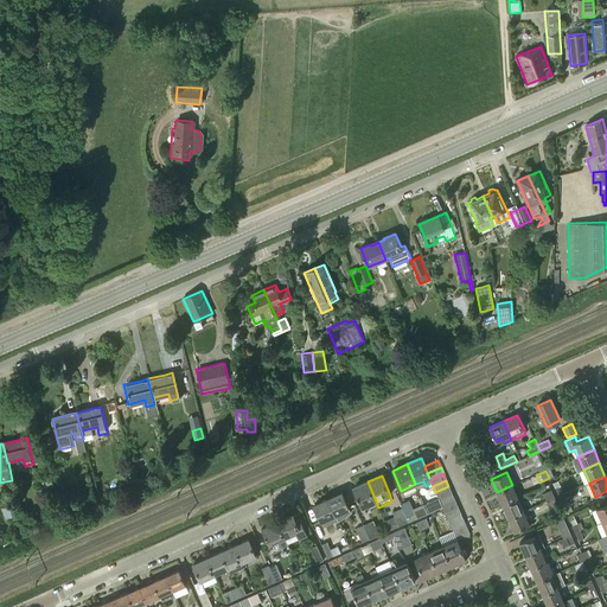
[(558,496),(563,493),(557,480),(553,483),(558,496)]
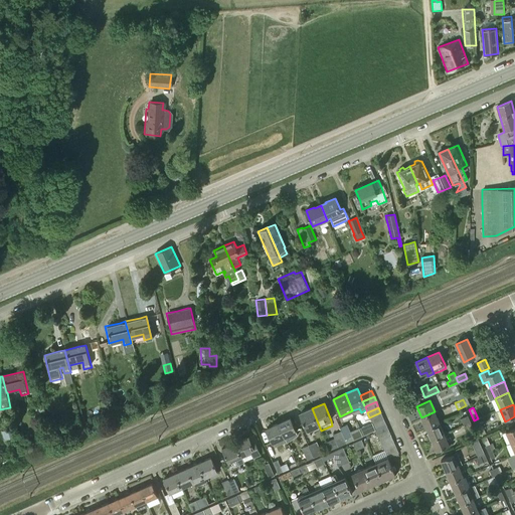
[(319,425),(312,408),(300,413),(308,431),(319,425)]
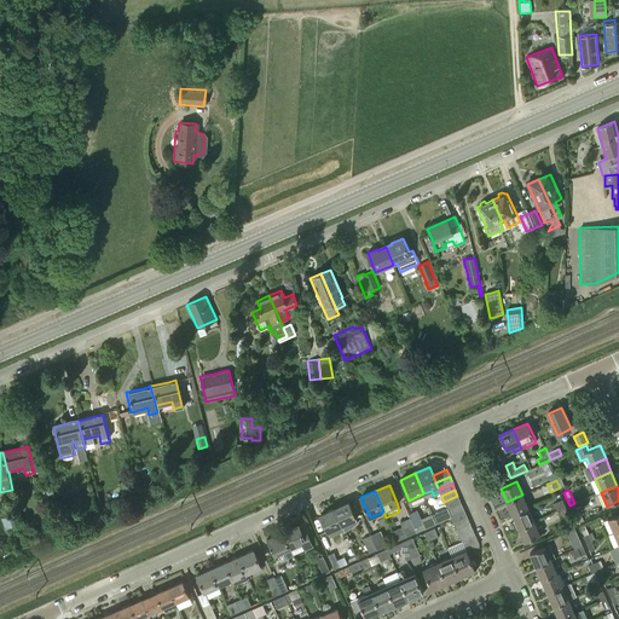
[(522,495),(507,502),(513,515),(528,508),(522,495)]
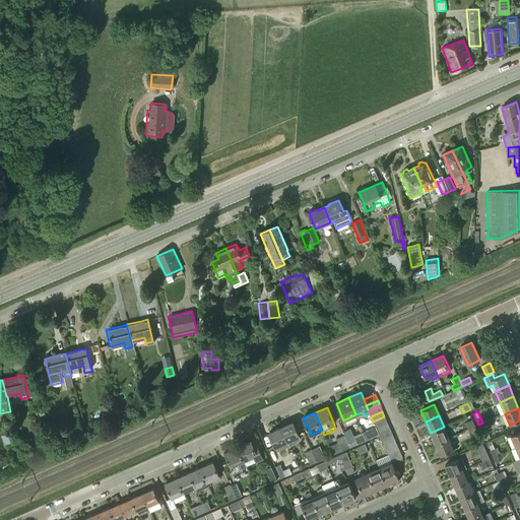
[(384,416),(373,421),(376,427),(387,421),(384,416)]
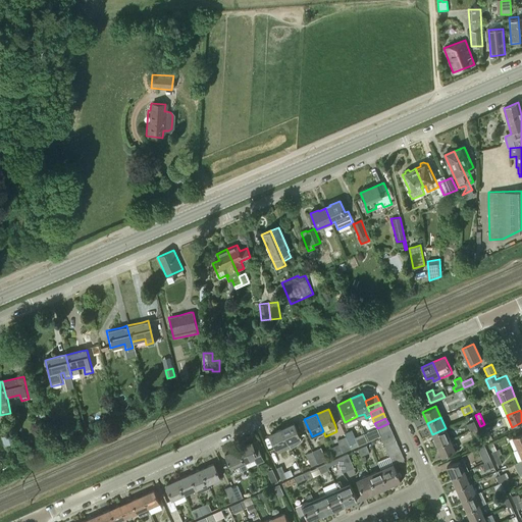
[(469,431),(473,430),(477,428),(474,421),(467,425),(469,431)]
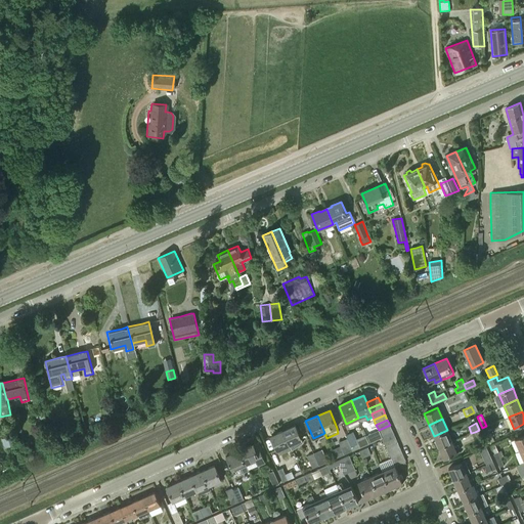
[(284,430),(290,444),(301,438),(295,425),(284,430)]
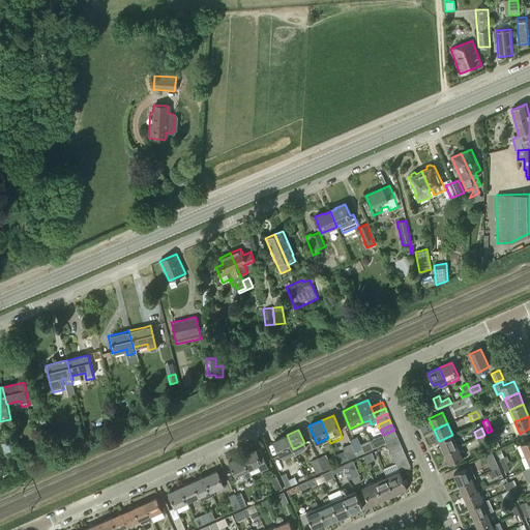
[(394,430),(383,435),(384,438),(385,441),(396,436),(394,430)]
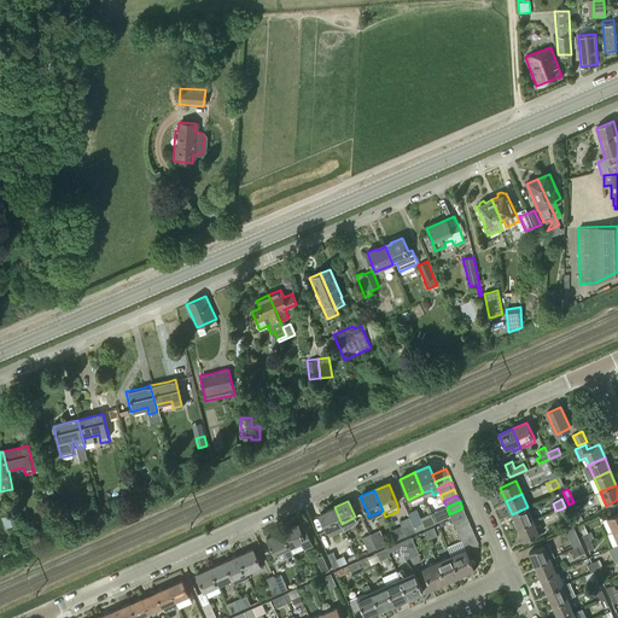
[(342,524),(334,507),(320,514),(327,530),(342,524)]
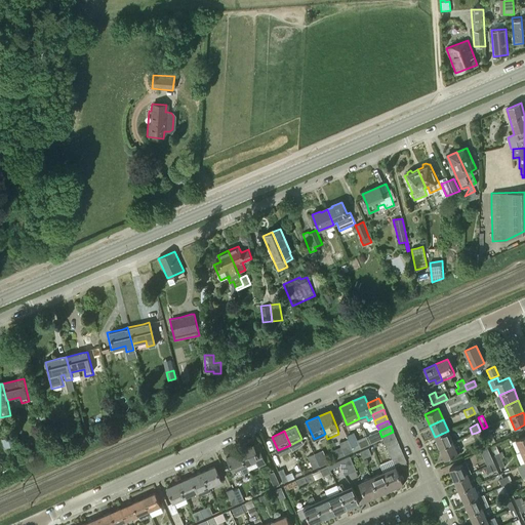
[(453,442),(448,431),(435,437),(440,448),(453,442)]
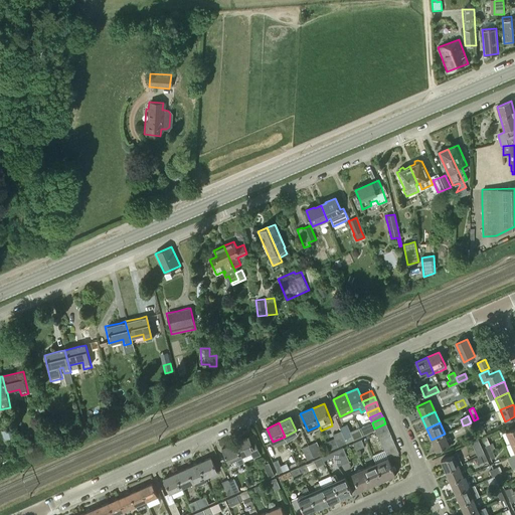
[(388,428),(385,423),(374,428),(375,430),(377,434),(388,428)]
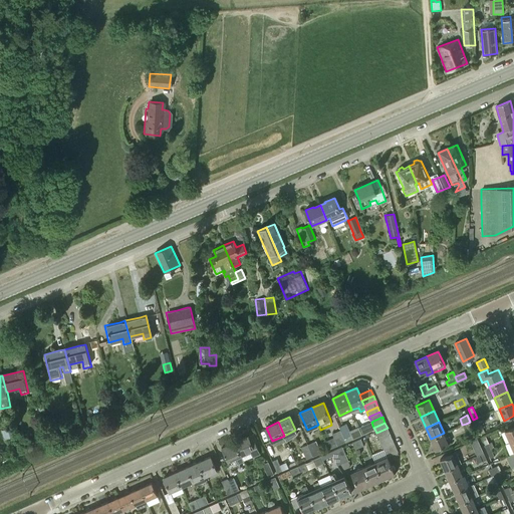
[(509,442),(513,440),(513,426),(504,431),(509,442)]
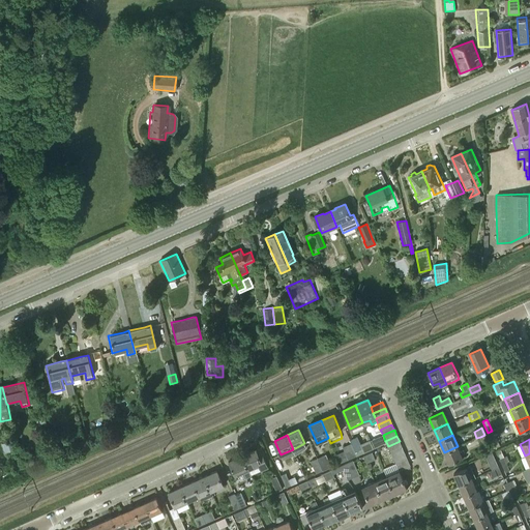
[(359,440),(356,441),(351,443),(357,455),(364,452),(361,446),(359,440)]
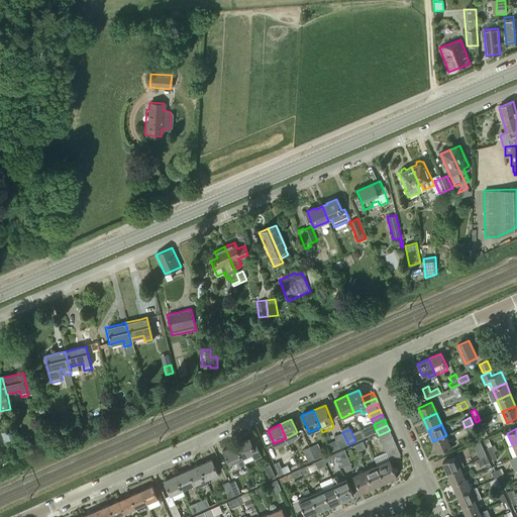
[(365,437),(360,430),(358,431),(353,433),(354,434),(352,435),(355,441),(365,437)]
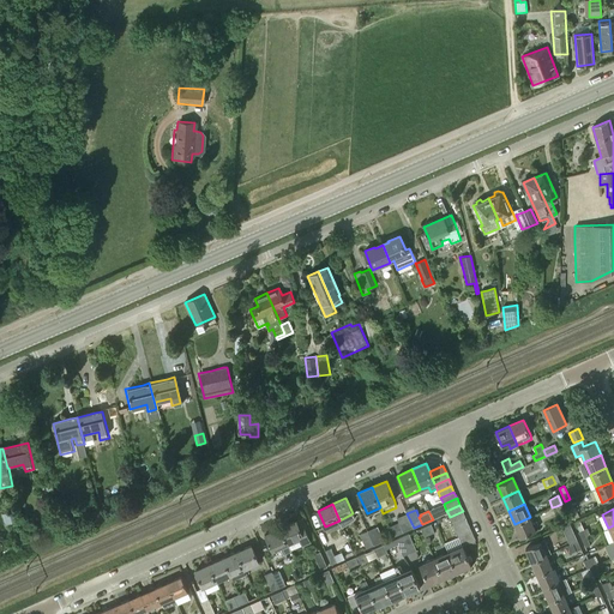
[(463,511),(450,517),(450,518),(452,524),(465,517),(463,511)]
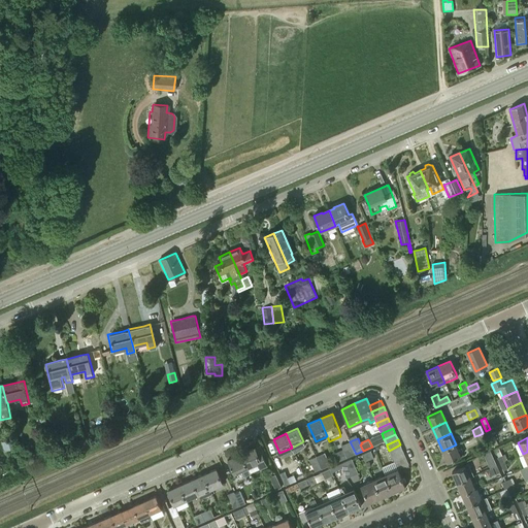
[(387,444),(385,440),(377,443),(373,446),(375,449),(374,449),(375,451),(387,446),(387,444)]
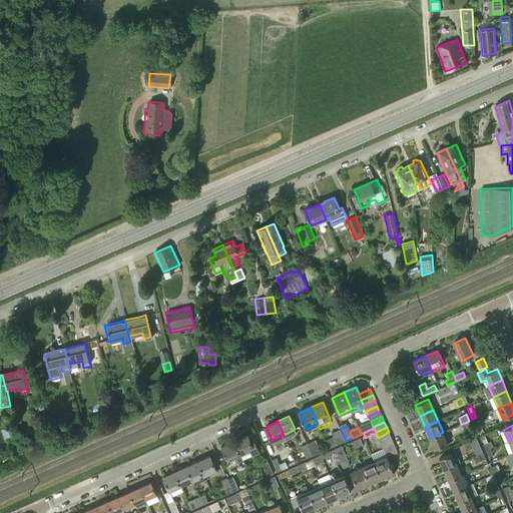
[(346,441),(340,429),(332,433),(333,436),(335,441),(328,445),(329,448),(331,448),(346,441)]
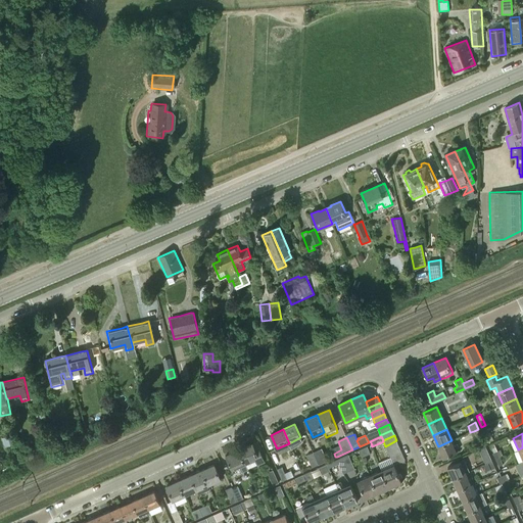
[(396,440),(385,446),(388,452),(399,446),(396,440)]
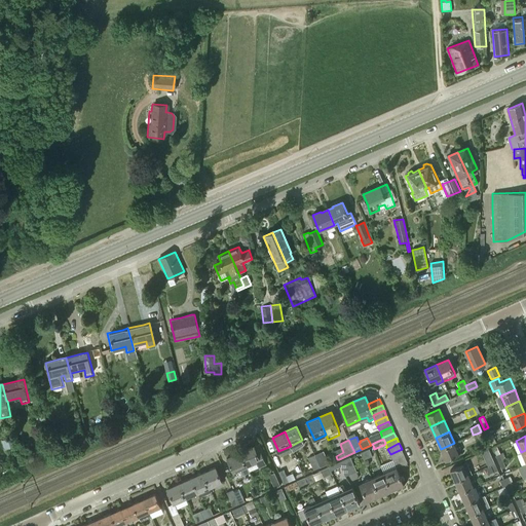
[(459,455),(454,443),(441,449),(446,460),(459,455)]
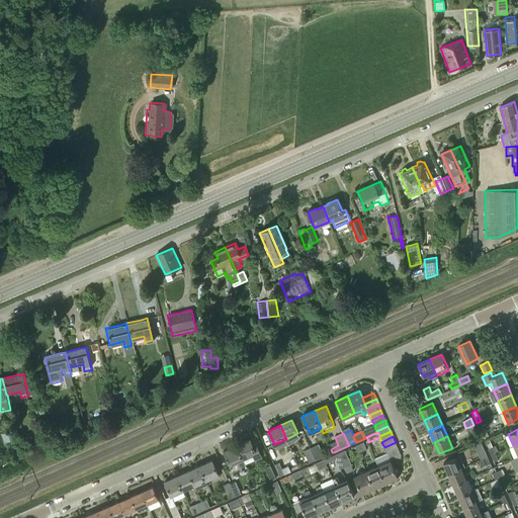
[(250,438),(237,444),(243,458),(253,454),(253,455),(255,460),(256,460),(263,457),(259,449),(257,444),(253,445),(250,438)]
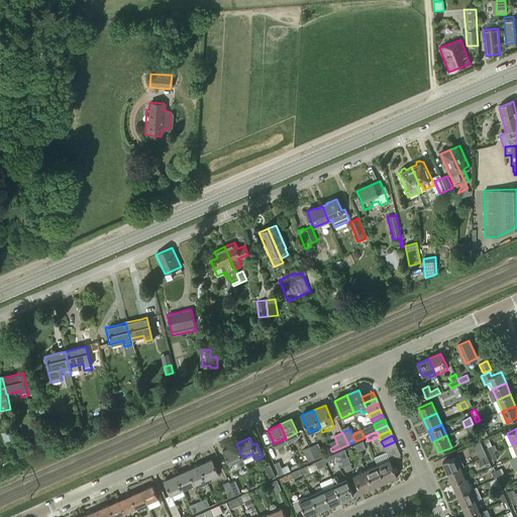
[(366,448),(363,441),(354,445),(357,451),(366,448)]
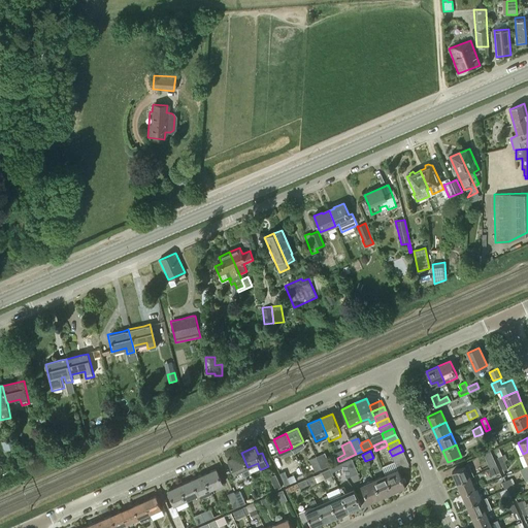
[(403,451),(392,456),(394,462),(405,457),(403,451)]
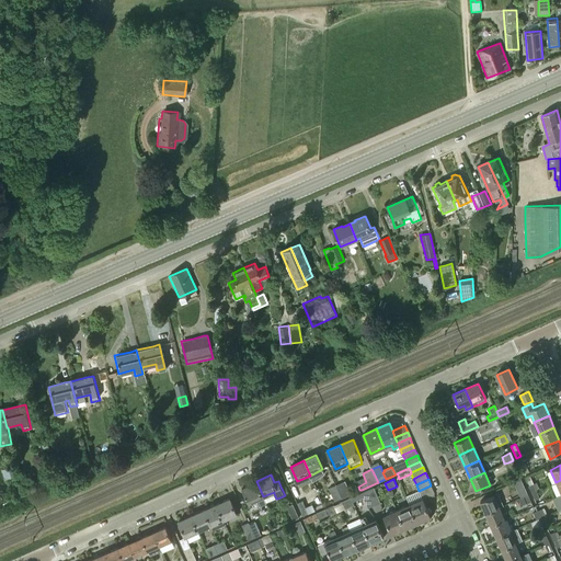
[(263,496),(256,481),(242,488),(249,503),(256,500),(259,506),(266,504),(263,496)]
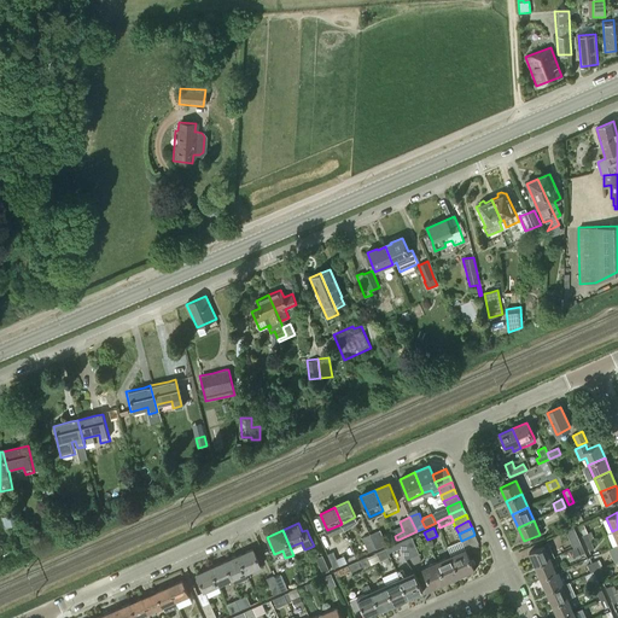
[(380,530),(369,534),(377,549),(386,544),(385,541),(388,540),(384,534),(382,534),(380,530)]
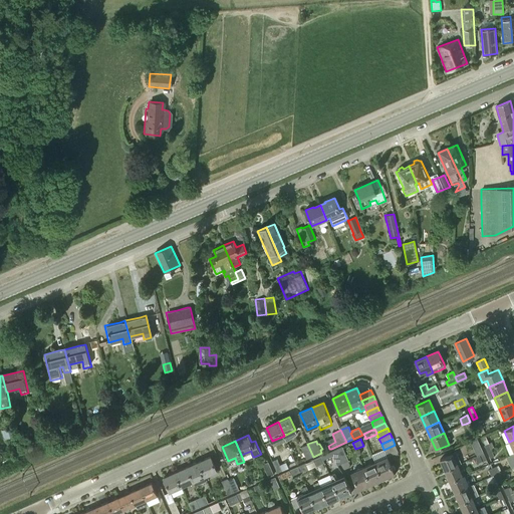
[(313,457),(307,444),(301,447),(305,458),(300,460),(301,462),(313,457)]
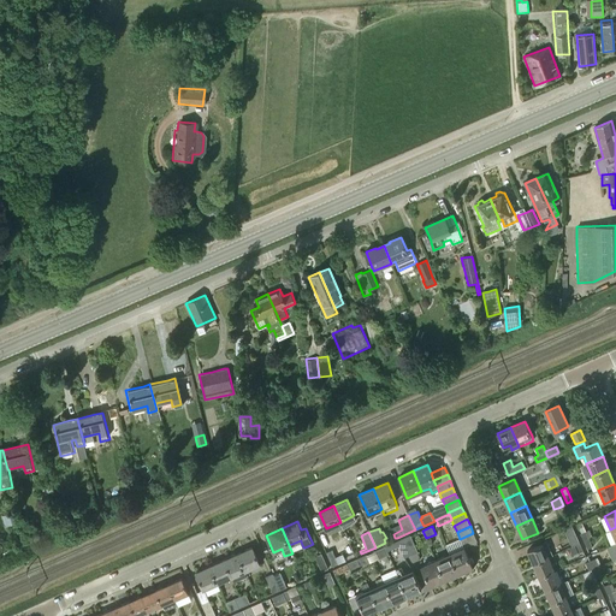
[(477,542),(473,533),(460,539),(463,548),(477,542)]
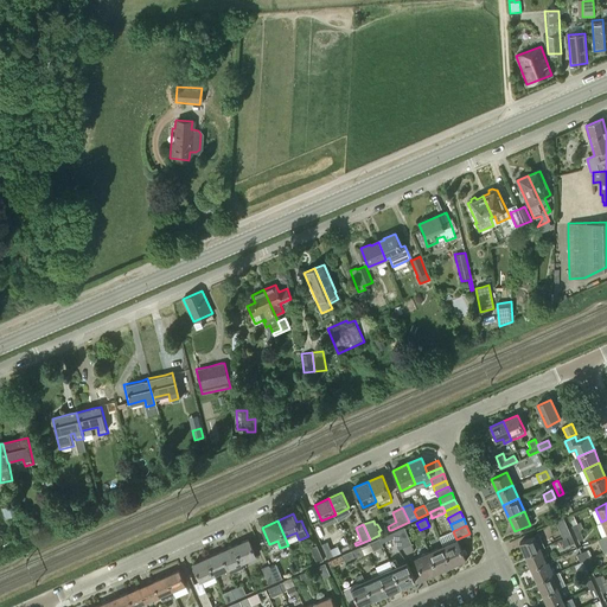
[(404,528),(398,530),(404,547),(411,544),(404,528)]
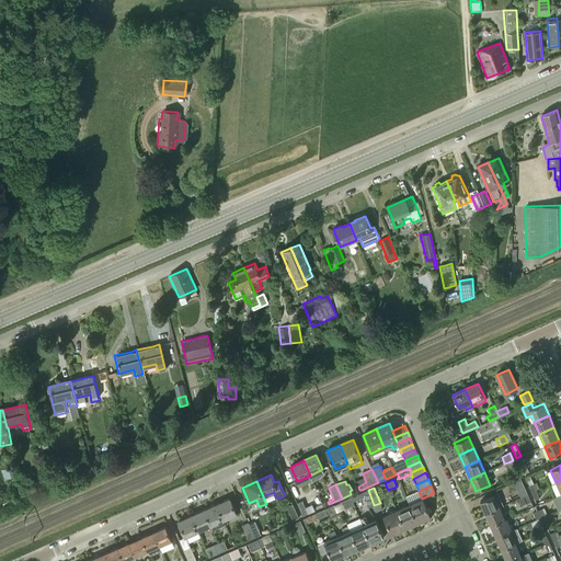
[(374,505),(368,490),(362,493),(351,497),(354,505),(356,504),(355,501),(363,497),(368,508),(374,505)]
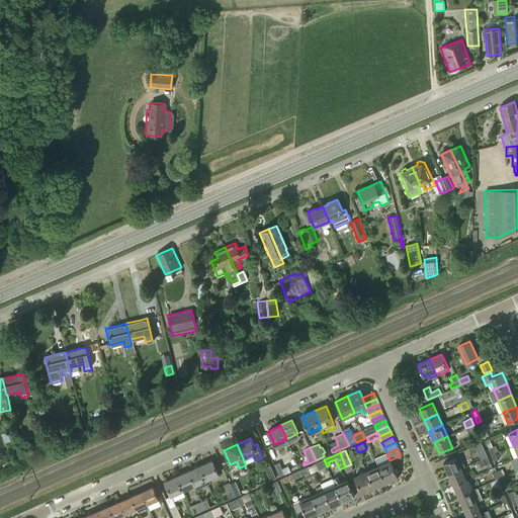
[(270,456),(279,477),(289,471),(288,469),(286,470),(281,460),(279,462),(275,454),(270,456)]
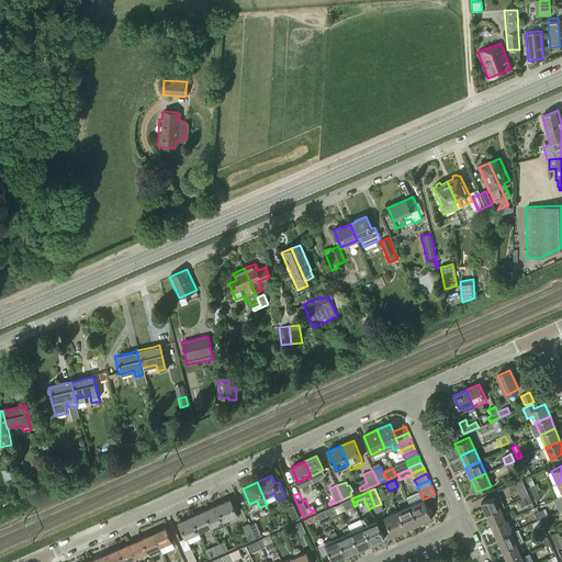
[(486,515),(501,508),(505,506),(499,495),(495,496),(481,503),(486,515)]
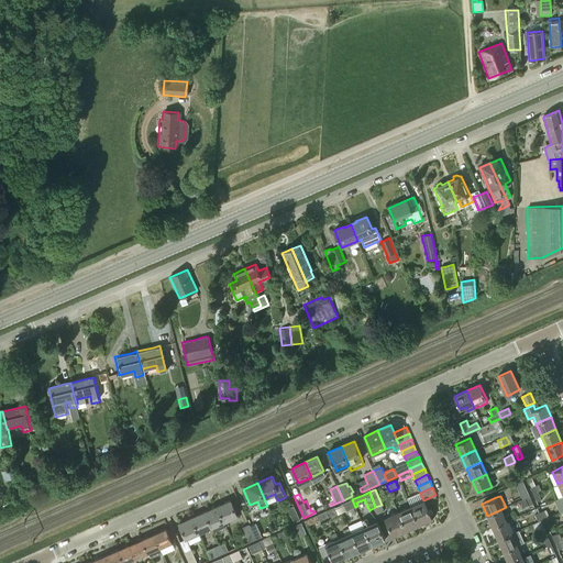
[(355,507),(352,499),(340,505),(342,512),(355,507)]
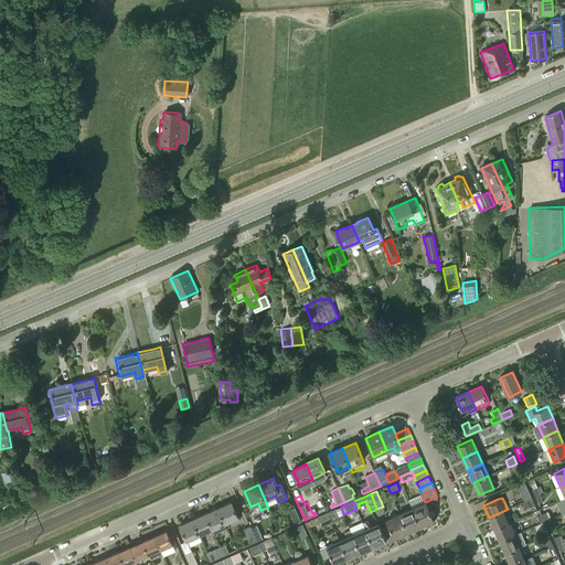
[(231,502),(219,508),(225,523),(238,518),(231,502)]
